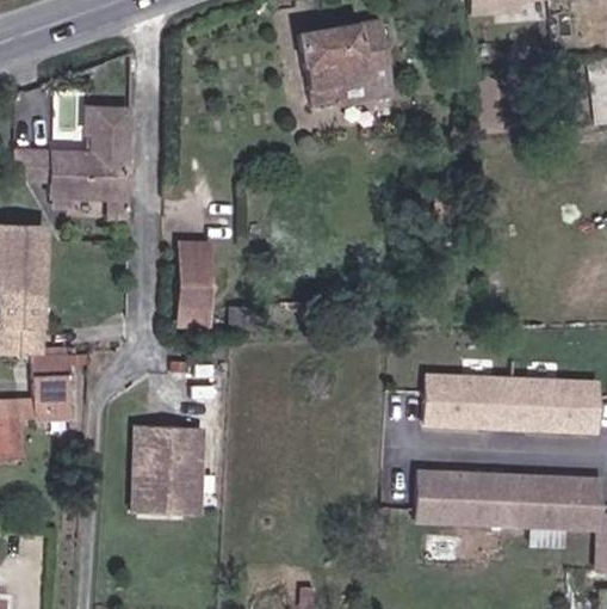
[(472,0),(474,14),(522,8),(520,0),(472,0)]
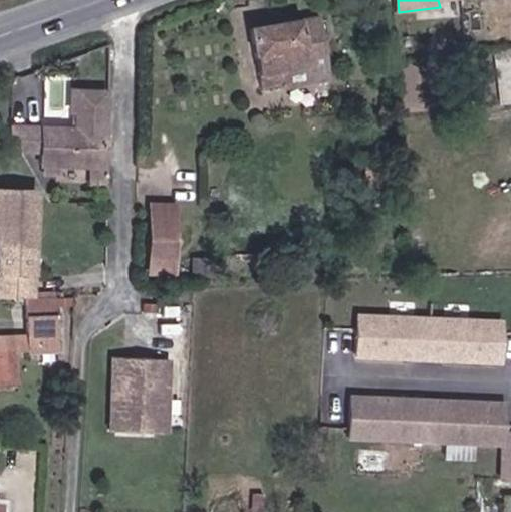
[(264,84),(284,80),(282,73),(330,63),(322,15),(254,28),(264,84)]
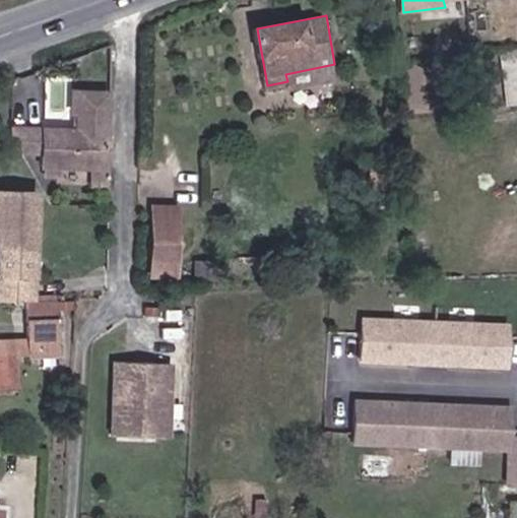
[(285,74),(287,81),(288,89),(337,80),(334,64),(285,74)]
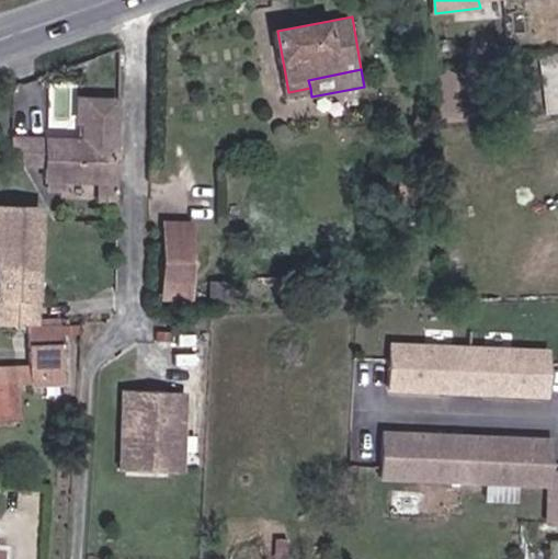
[(86,138),(14,135),(14,139),(27,162),(47,163),(46,177),(116,180),(120,98),(81,95),(80,118),(87,118),(86,138)]
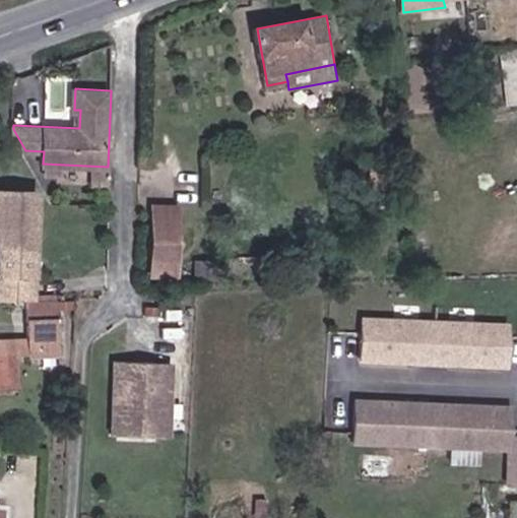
[(0,187),(0,248),(0,270),(0,275),(0,296),(36,297),(39,190),(0,187)]
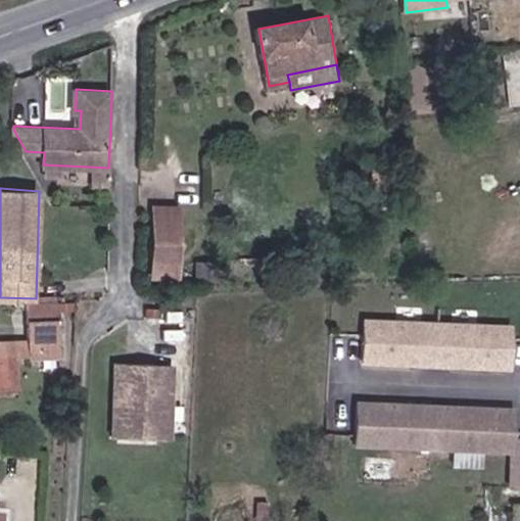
[(151,261),(182,261),(184,206),(153,205),(151,261)]
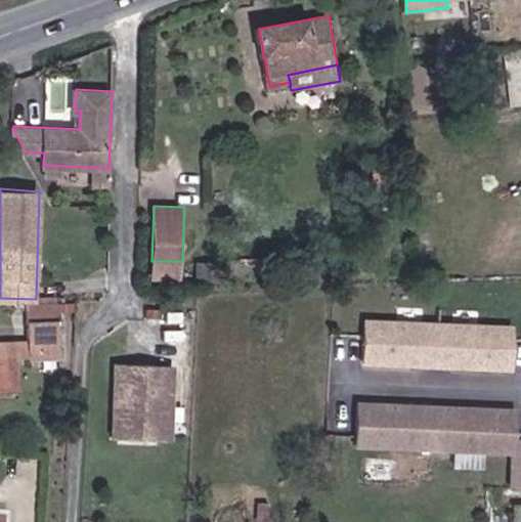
[(182,275),(182,261),(152,261),(152,274),(182,275)]
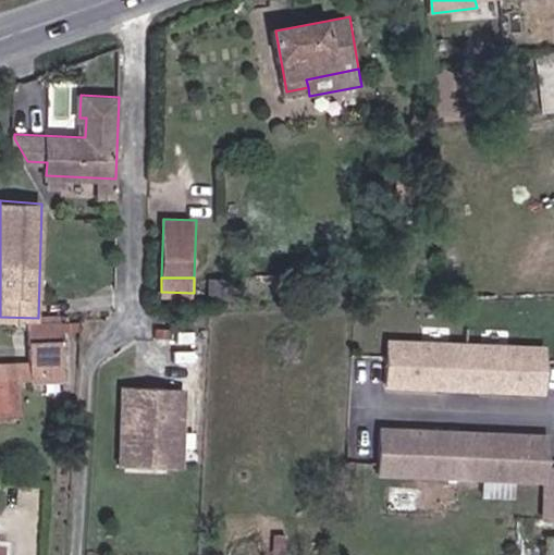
[(31,340),(32,364),(33,379),(66,377),(64,338),(31,340)]
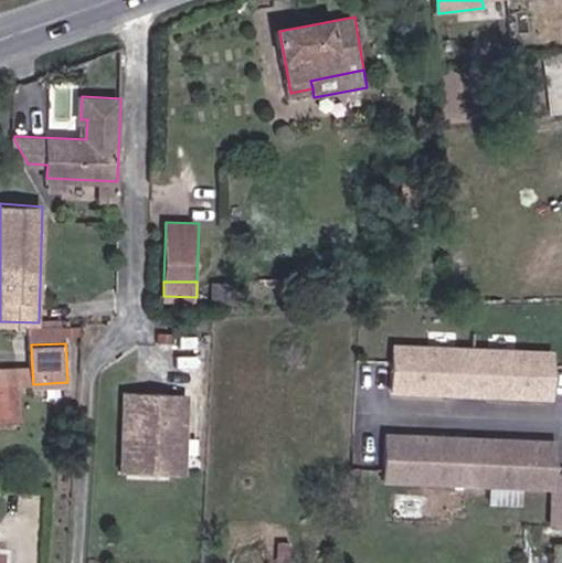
[(489,379),(488,394),(551,396),(554,351),(395,344),(393,390),(457,393),(457,378),(474,378),(489,379)]
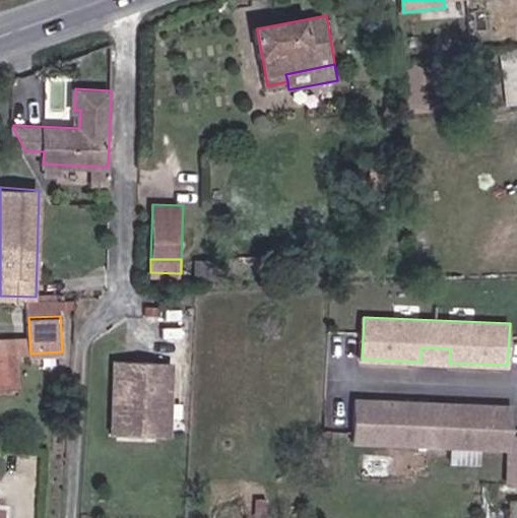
[(0,353),(17,353),(17,354),(30,353),(29,339),(0,340),(0,353)]
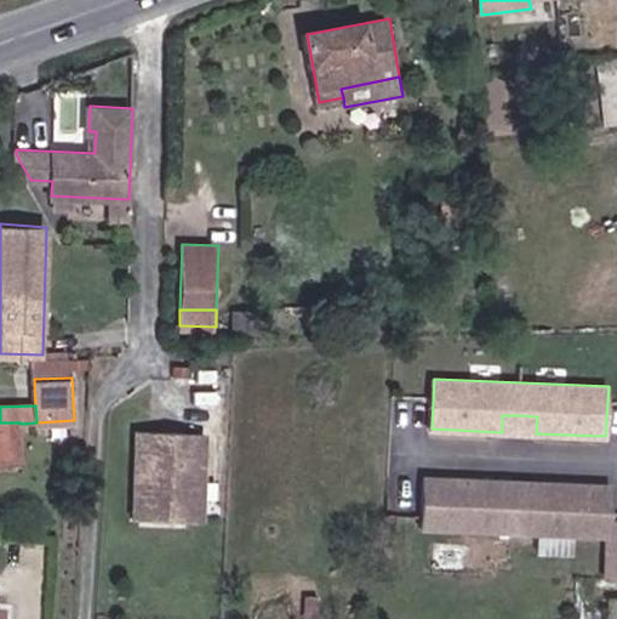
[(502,415),(502,432),(519,432),(520,415),(502,415)]
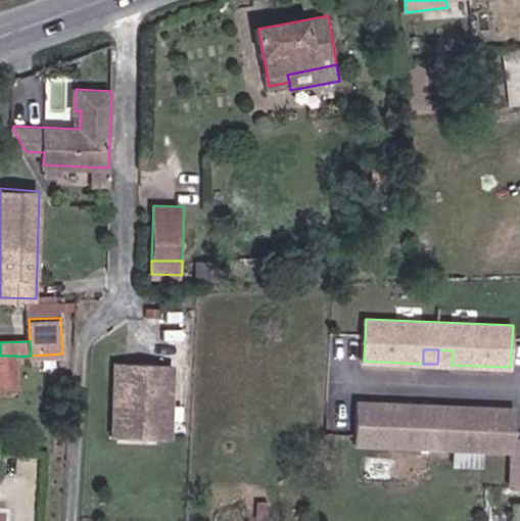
[(437,364),(452,365),(453,350),(438,349),(437,364)]
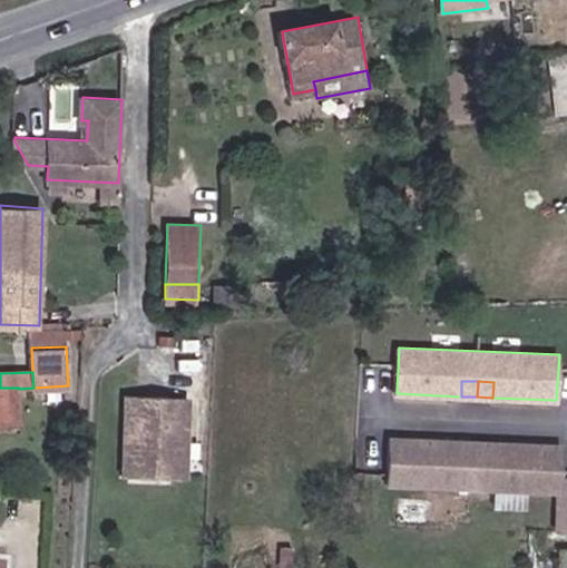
[(19,388),(0,388),(0,422),(20,422),(19,389),(19,388)]
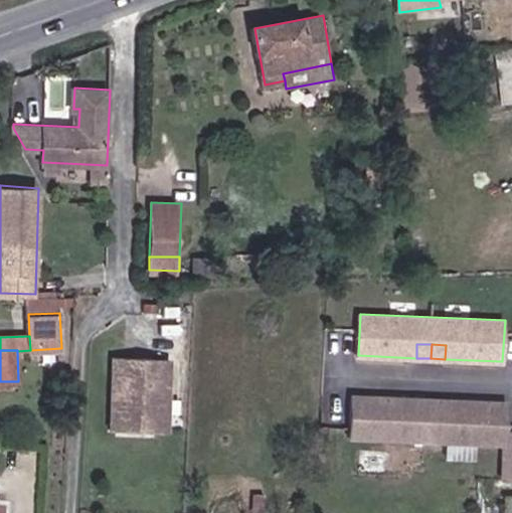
[(168,354),(112,352),(111,393),(117,392),(116,428),(160,428),(161,394),(167,394),(168,354)]
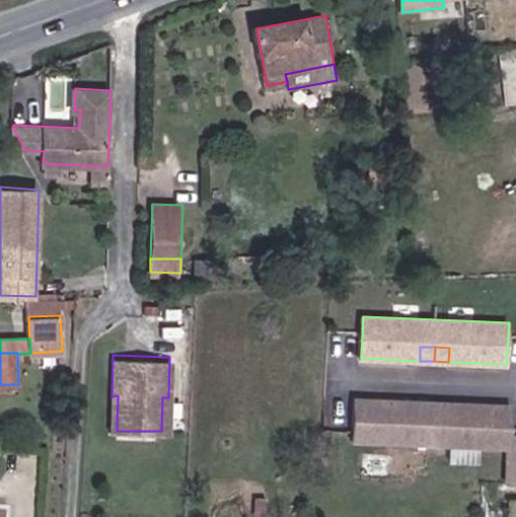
[(515,436),(511,436),(513,405),(352,398),(350,440),(510,446),(509,482),(515,482),(515,436)]
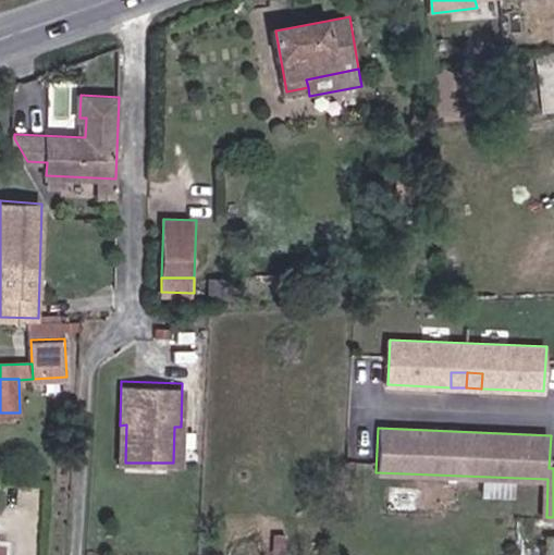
[(272,554),(286,554),(288,533),(273,533),(272,554)]
